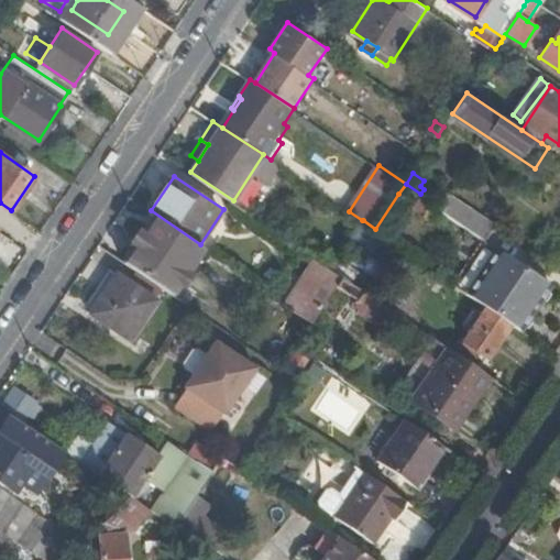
[(457,199),(448,211),(486,238),(495,226),(457,199)]
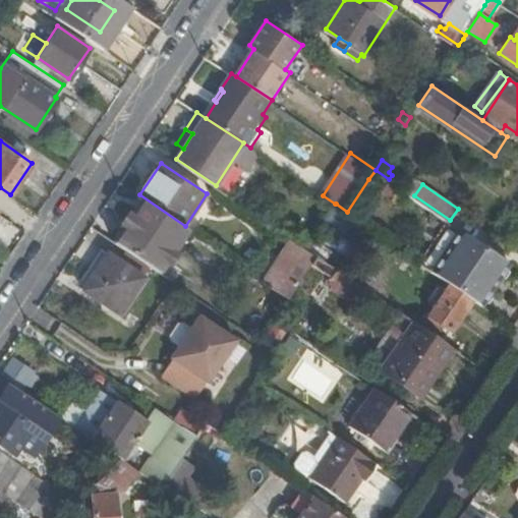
[(185,226),(139,194),(112,238),(159,269),(185,226)]
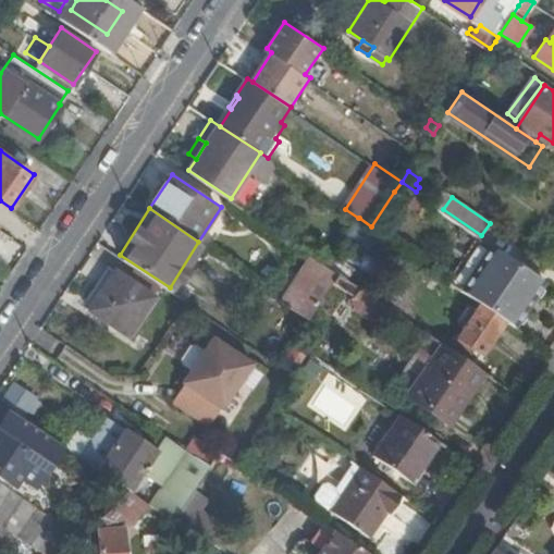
[(348,232),(373,248),(383,234),(373,228),(371,226),(359,218),(358,218),(348,232)]
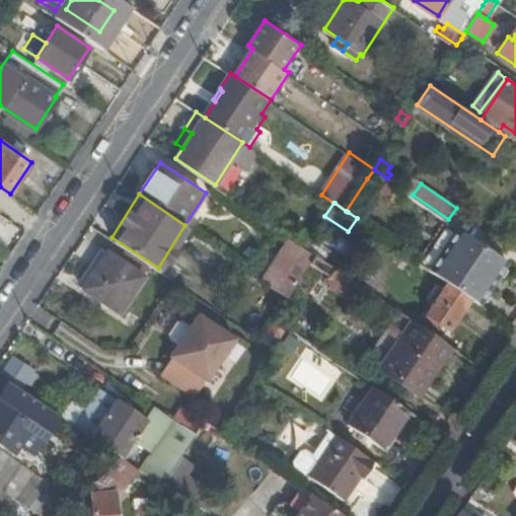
[(459,227),(431,269),(450,283),(470,296),(481,303),(509,261),(459,227)]
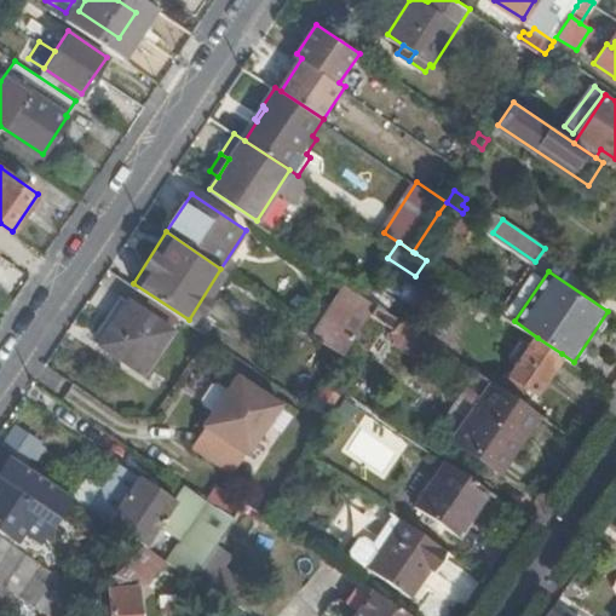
[(364,293),(347,282),(314,332),(346,353),(374,312),(379,304),(364,293)]
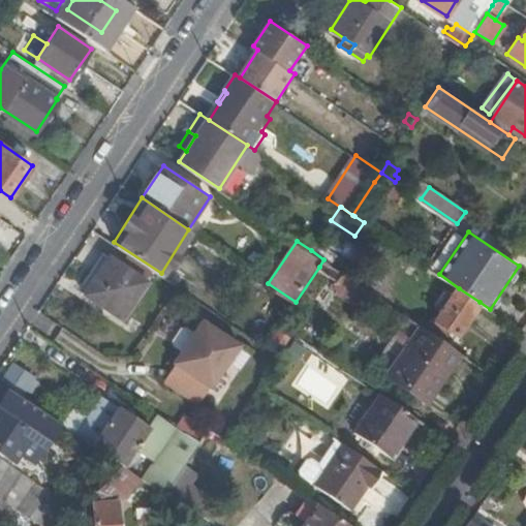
[(147,281),(112,256),(86,294),(122,318),(147,281)]
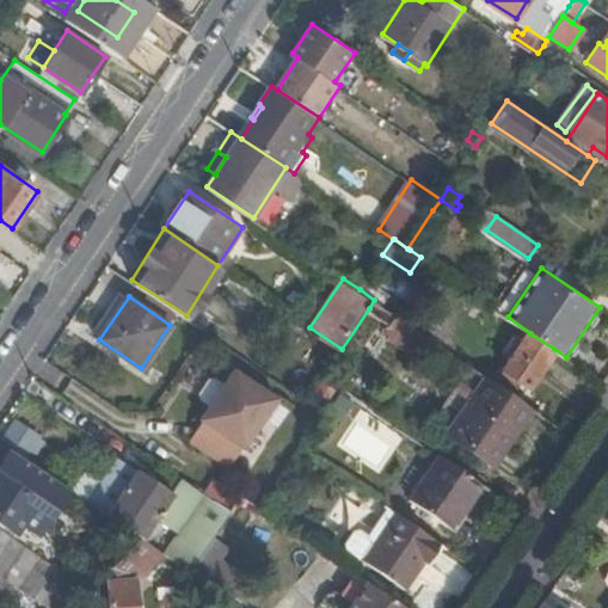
[(392,333),(416,350),(427,336),(374,300),(369,308),(386,319),(390,323),(392,333)]
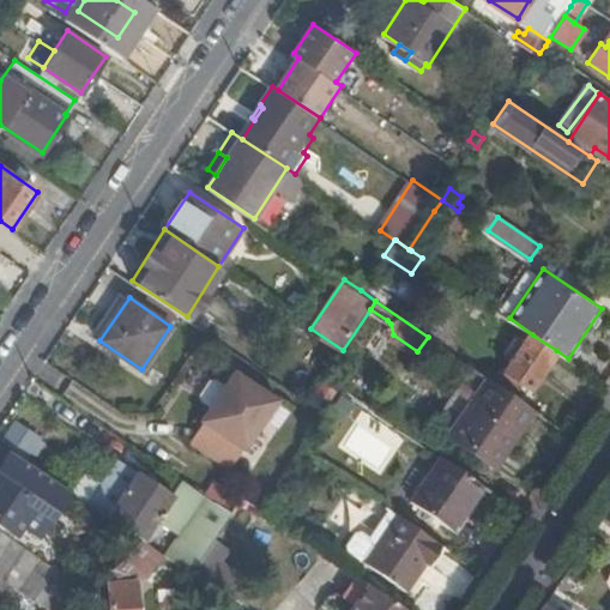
[(507,369),(532,386),(556,350),(532,334),(507,369)]
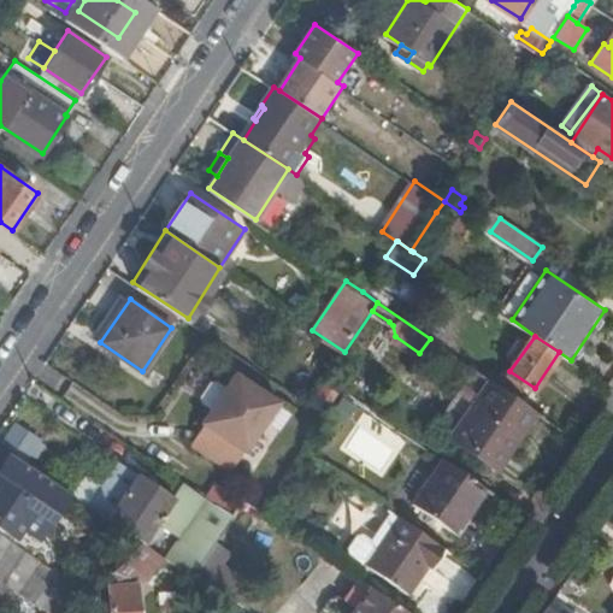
[(204,419),(247,448),(281,399),(237,369),(225,387),(230,390),(220,405),(216,401),(204,419)]
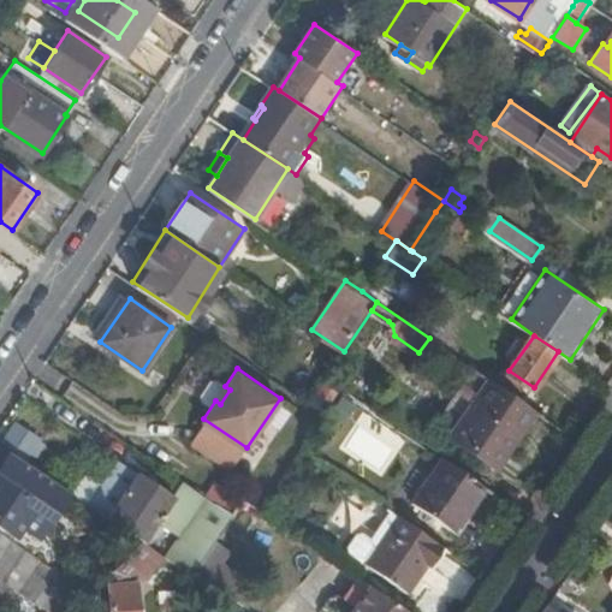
[(492,380),(455,434),(489,459),(500,445),(507,449),(535,409),(492,380)]
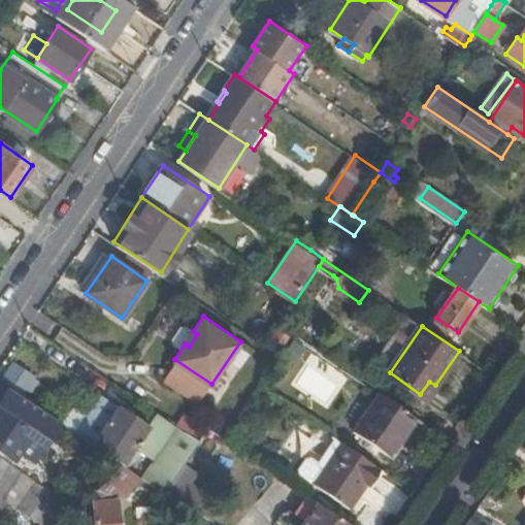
[(435,385),(429,382),(420,394),(427,398),(435,385)]
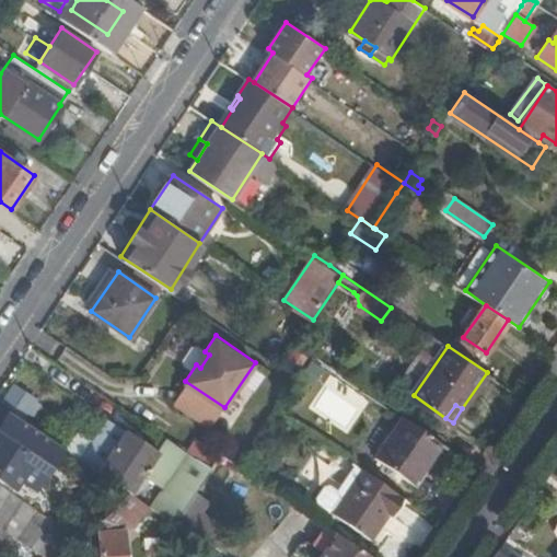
[(172,424),(157,414),(150,424),(165,433),(172,424)]
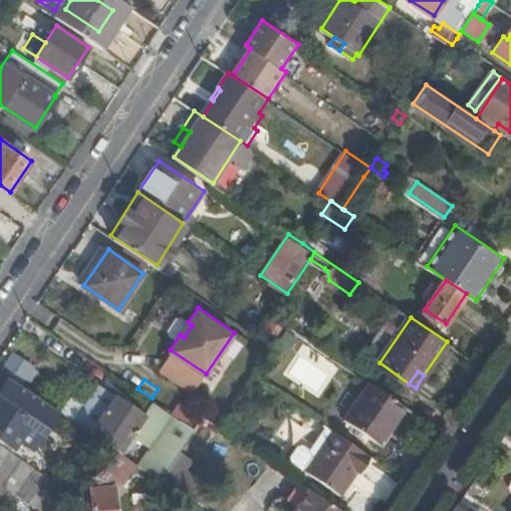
[(346,419),(380,442),(406,406),(371,382),(346,419)]
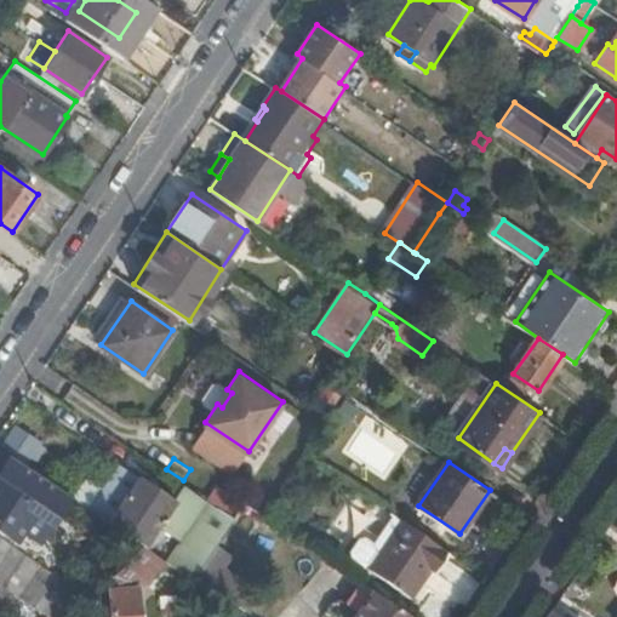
[(28,523),(39,530),(55,507),(5,474),(0,479),(0,524),(18,537),(28,523)]
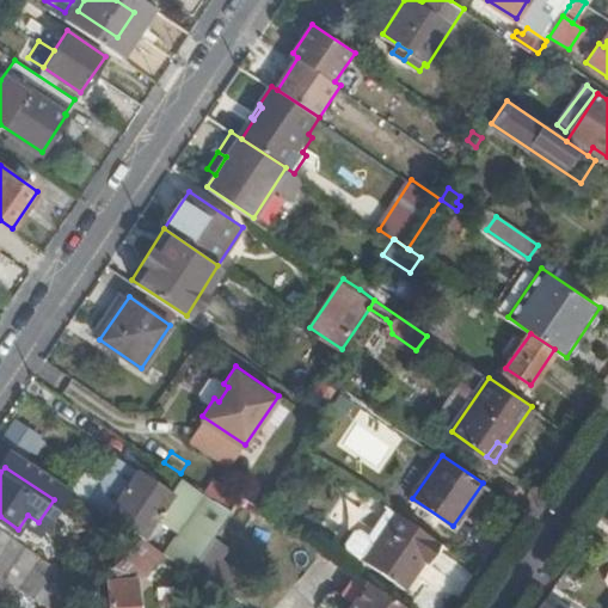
[(172,490),(140,470),(110,514),(143,536),(146,538),(160,516),(176,492),(172,490)]
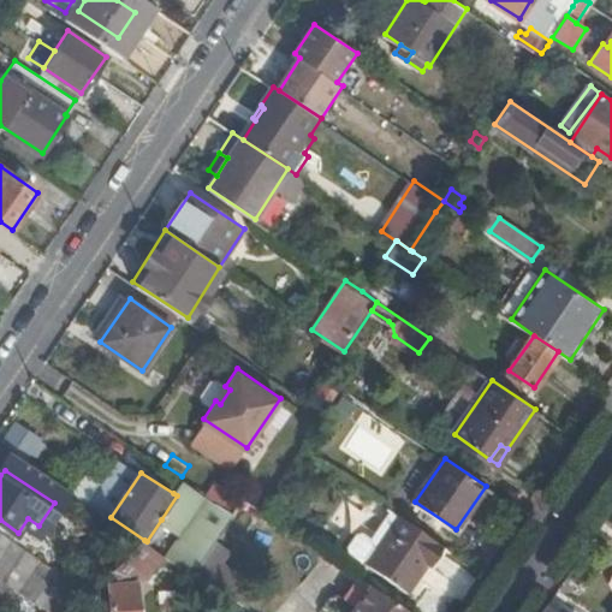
[(173,493),(177,495),(161,520),(174,528),(183,515),(191,521),(168,556),(182,565),(195,574),(208,552),(225,527),(235,511),(219,501),(184,477),(173,493)]
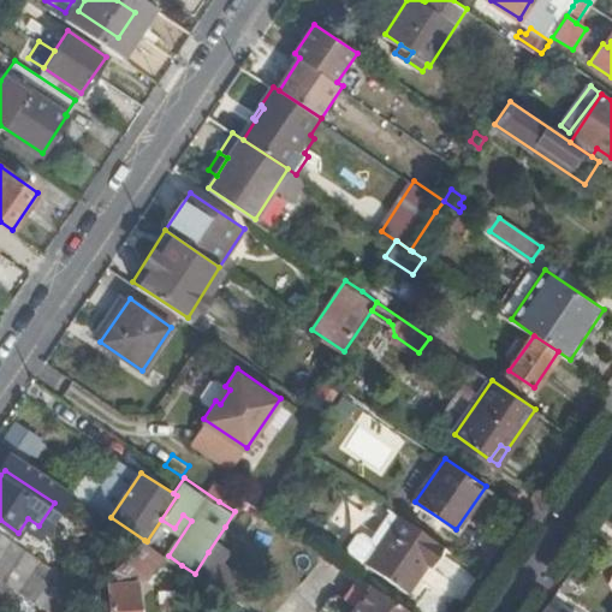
[(260,506),(244,497),(235,511),(250,522),(261,507),(260,506)]
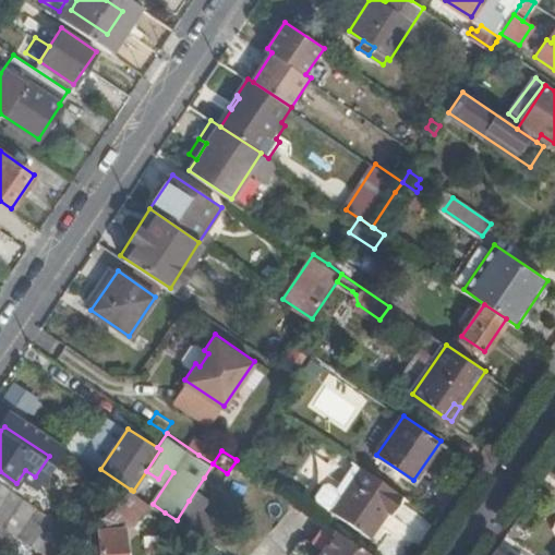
[(227,473),(213,463),(204,478),(224,491),(242,463),(237,460),(227,473)]
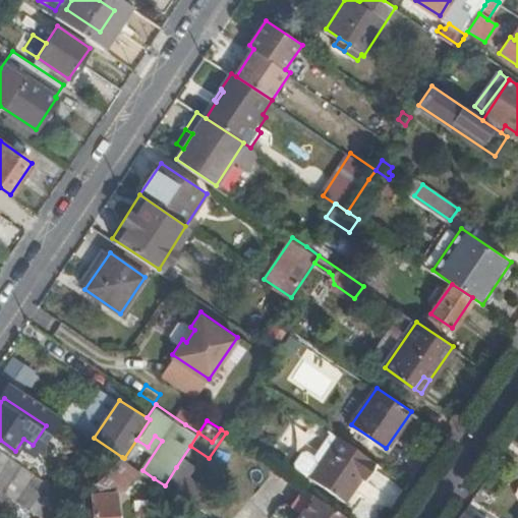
[(358,479),(362,482),(376,462),(337,435),(309,476),(345,499),(358,479)]
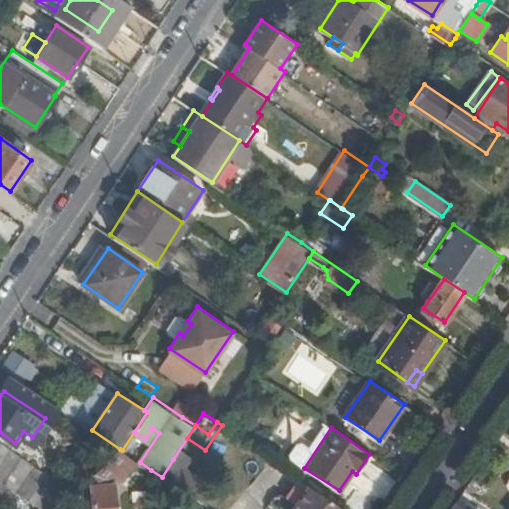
[(0,481),(42,508),(62,508),(75,496),(78,493),(0,441),(0,481)]
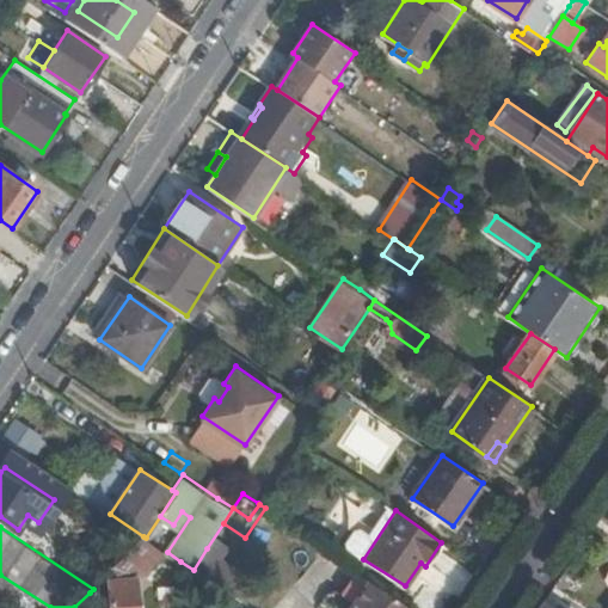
[(143,536),(102,581),(103,605),(111,605),(111,607),(139,607),(137,575),(160,547),(146,538),(143,536)]
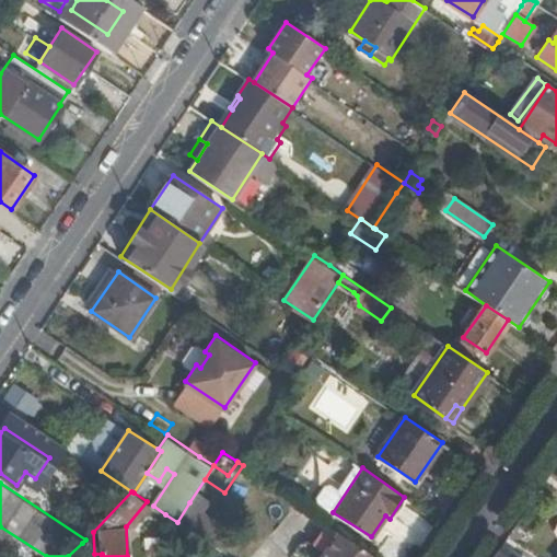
[(198,531),(225,548),(235,534),(209,515),(198,531)]
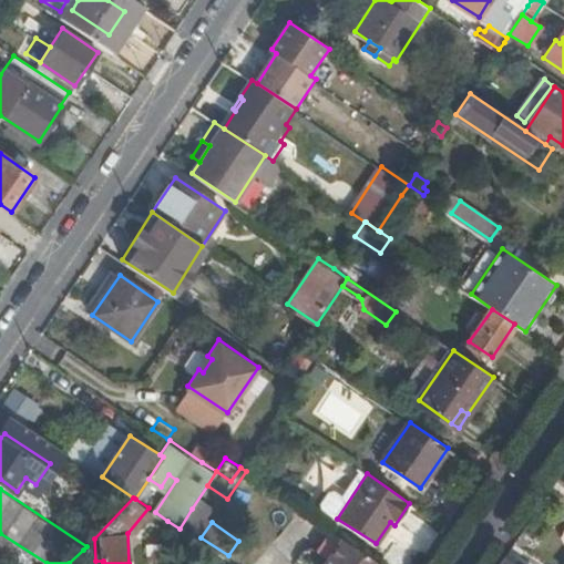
[(381,563),(382,563),(330,529),(313,555),(324,563),(381,563)]
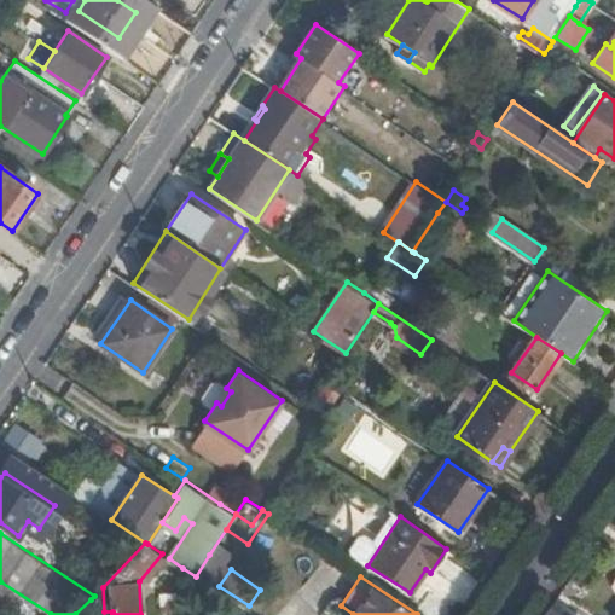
[(94,596),(91,599),(92,614),(104,614),(104,611),(103,587),(94,596)]
